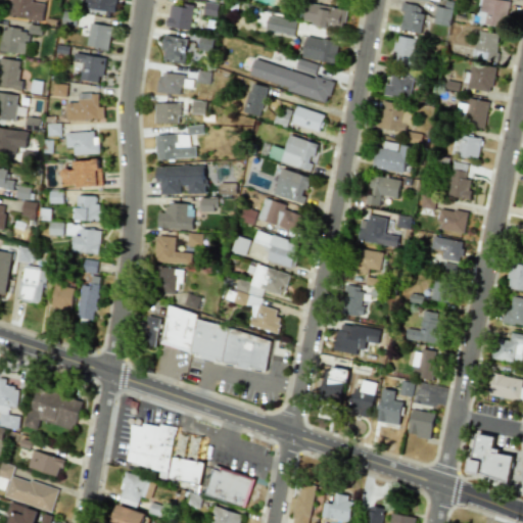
[(32,0),(9,0),(7,15),(42,21),(45,4),(32,2),(32,0)]
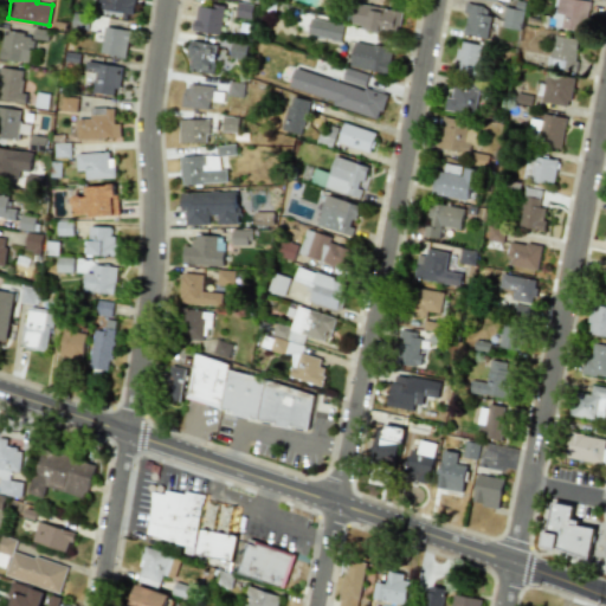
[(98,0),(98,13),(131,18),(133,0),(98,0)]
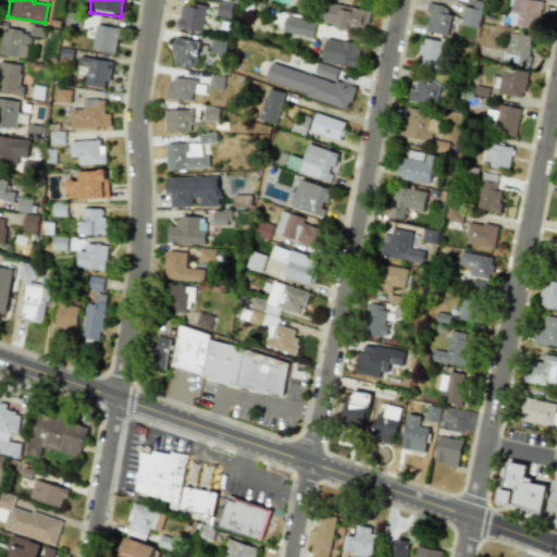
[(542,1),(533,0),(510,0),(506,24),(535,29),(542,1)]
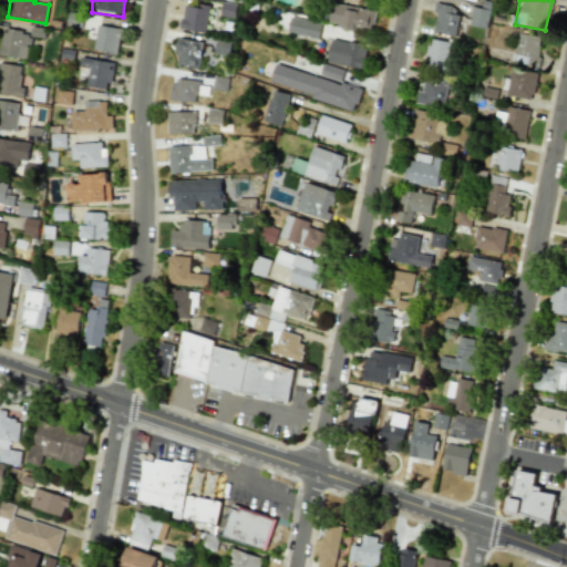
[(236,4),(222,2),(220,17),(235,18),(236,4)]
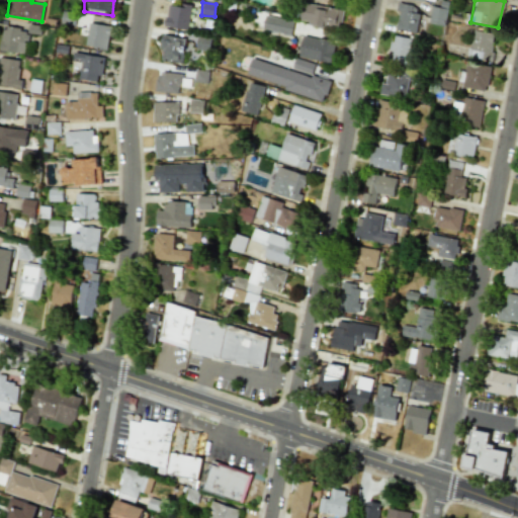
[(168,3),(164,26),(187,30),(191,7),(168,3)]
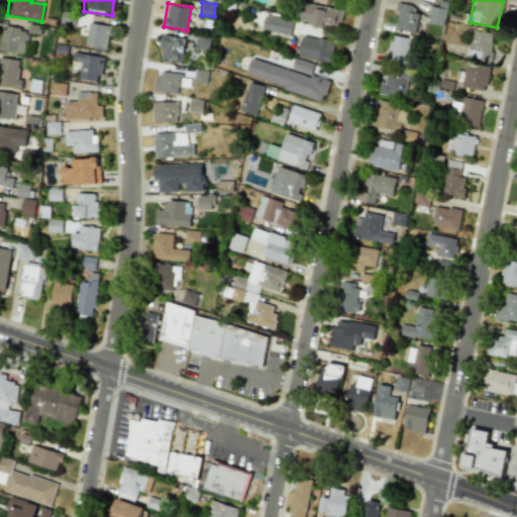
[(342,9),(302,3),(299,22),(339,28),(342,9)]
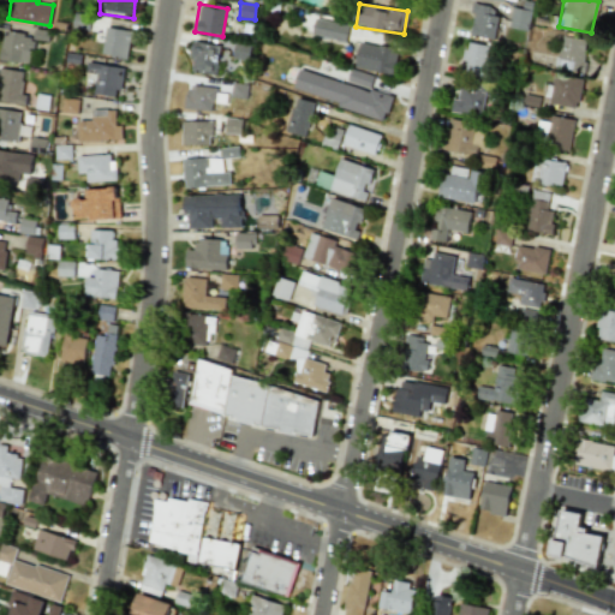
[(495,39),(497,6),(472,5),(470,36),(495,39)]
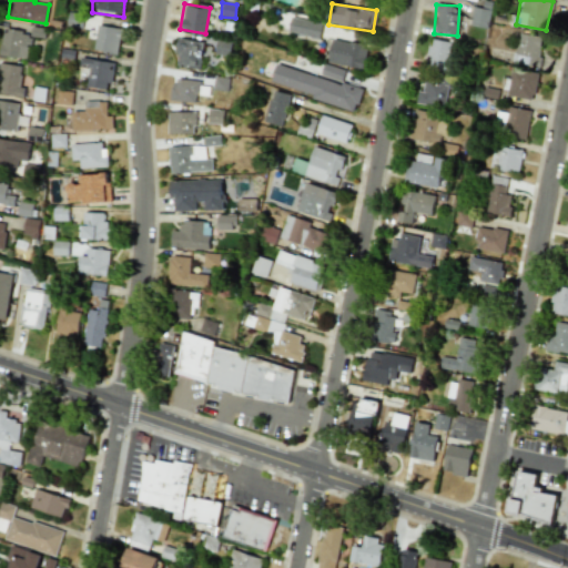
[(470,27),(488,28),(489,9),(473,7),(470,27)]
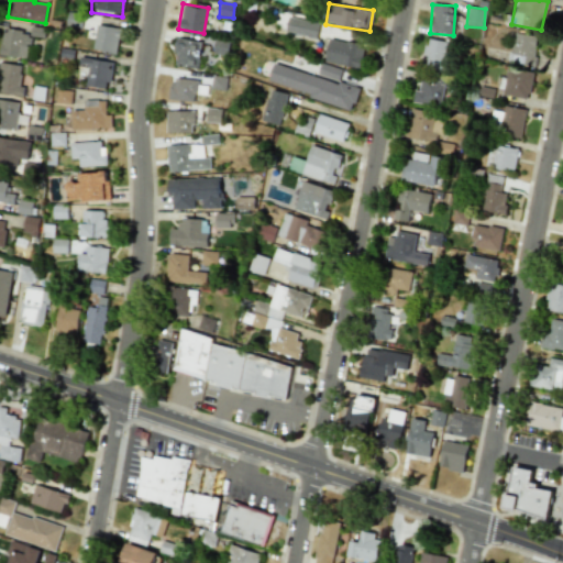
[(317,36),(318,22),(287,18),(286,33),(317,36)]
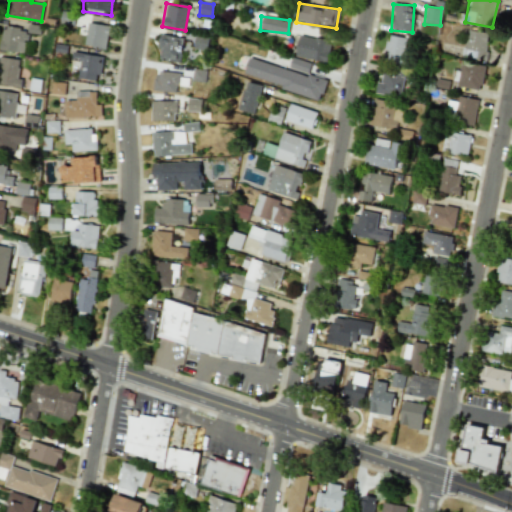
[(105,49),(109,26),(88,22),(84,45),(105,49)]
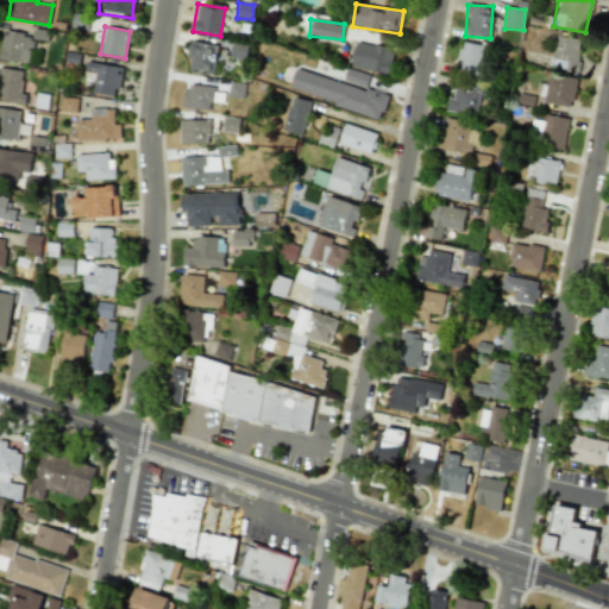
[(0,60),(27,62),(29,46),(33,46),(35,35),(1,32),(0,60)]
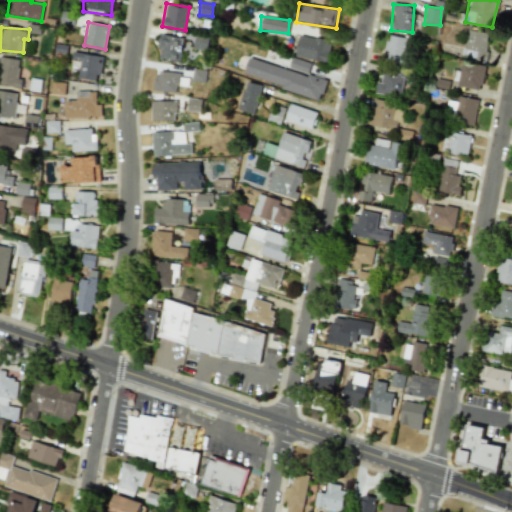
[(463,57),(485,61),(489,33),(467,30),(463,57)]
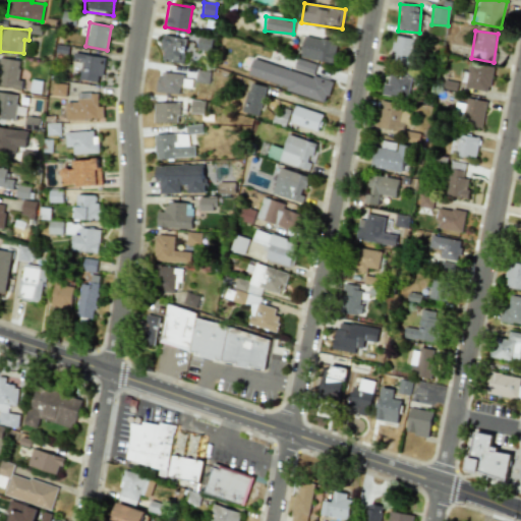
[(186,39),(164,35),(160,60),(182,63),(186,39)]
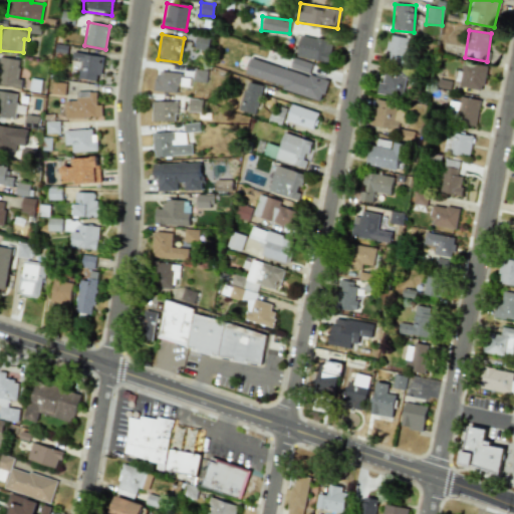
[(296,55),(328,63),(333,42),(301,34),(296,55)]
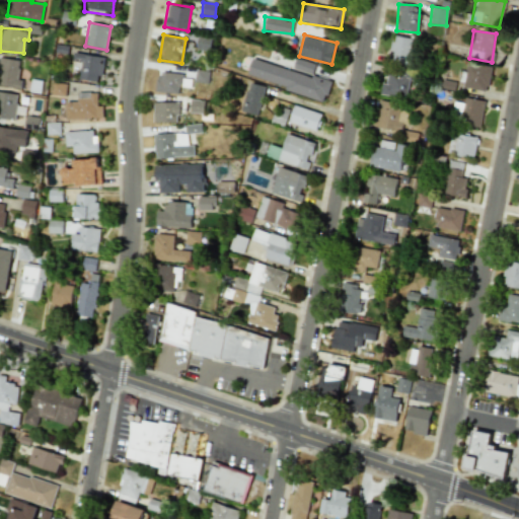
[(413,39),(392,35),(388,61),(409,64),(413,39)]
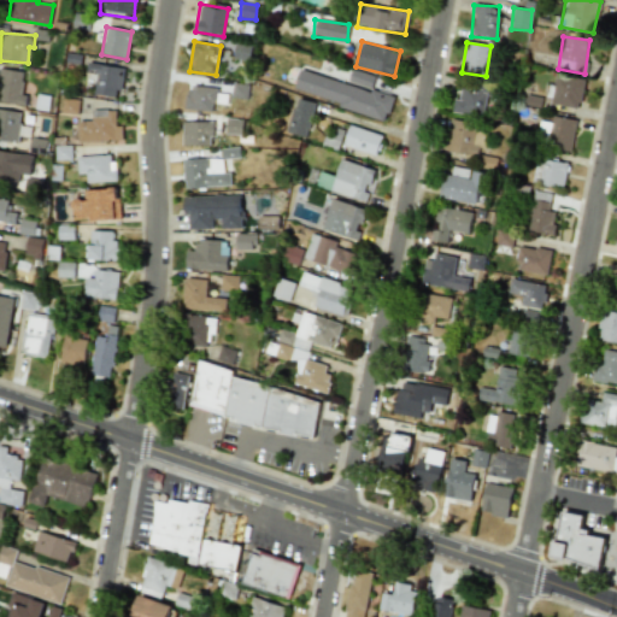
[(84,80),(94,81),(93,94),(119,97),(123,66),(87,63),(84,80)]
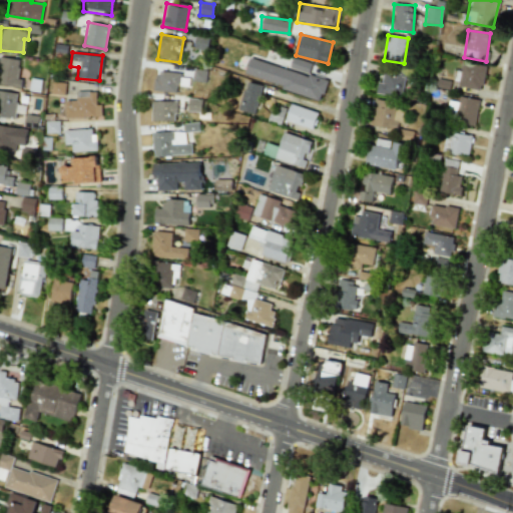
[(20,60),(1,56),(0,58),(0,84),(20,88),(22,80),(17,79),(20,60)]
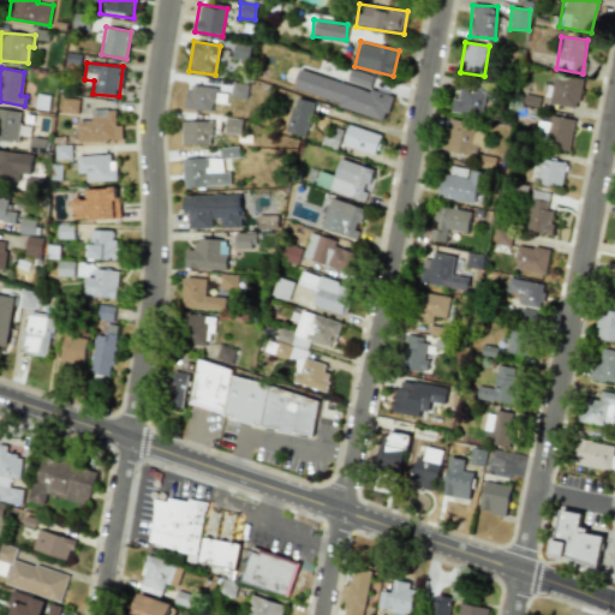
[(390,96),(298,70),(292,91),(384,118),(390,96)]
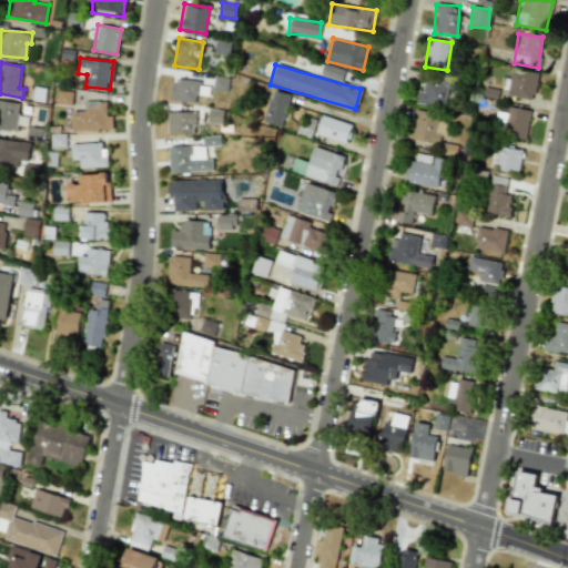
[(320,75),(342,81),(345,69),(323,64),(320,75)]
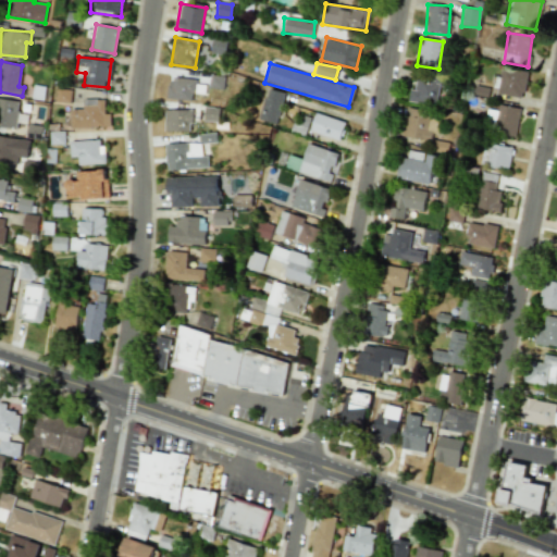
[(497,94),(522,99),(528,73),(503,67),(497,94)]
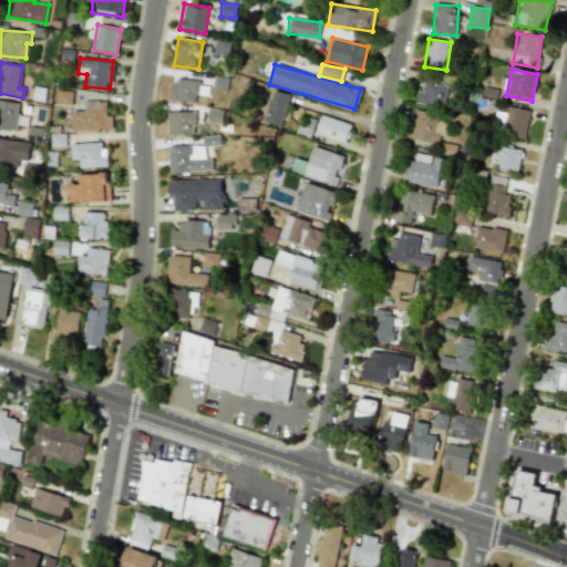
[(449,78),(425,74),(423,92),(416,91),(415,104),(445,107),(449,78)]
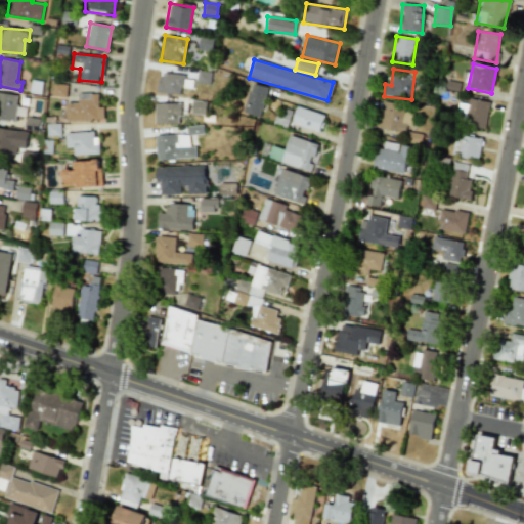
[(158,93),(181,95),(183,75),(160,73),(158,93)]
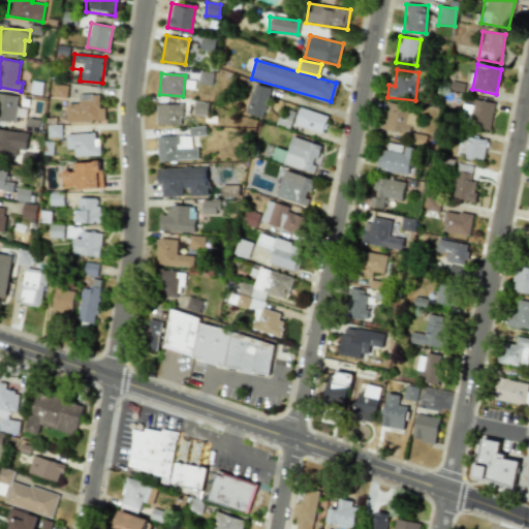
[(68,86),(54,84),(53,96),(66,98),(68,86)]
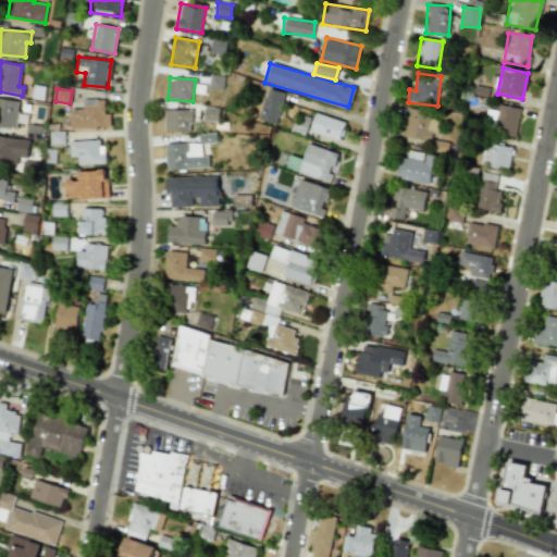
[(259,120),(276,124),(284,93),(267,88),(259,120)]
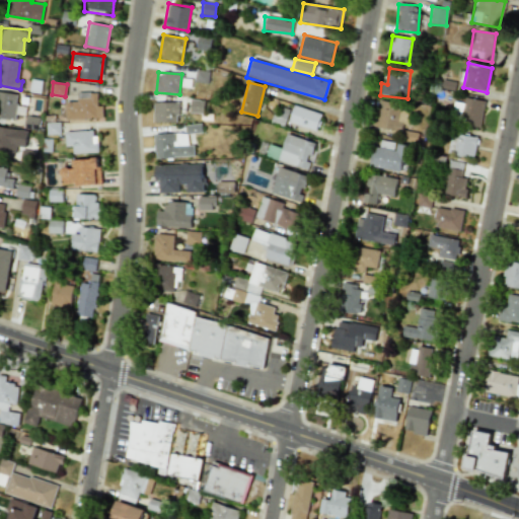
[(18,95),(0,91),(0,118),(14,121),(18,95)]
